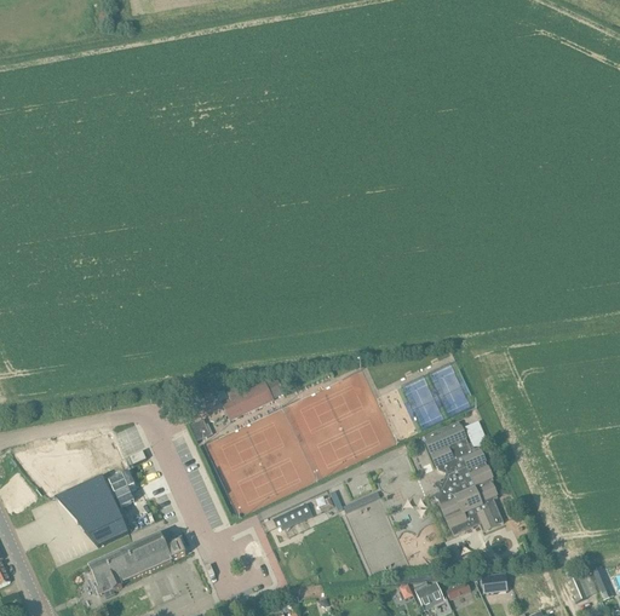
[(230,397),(222,402),(228,415),(228,416),(230,420),(274,398),(265,380),(239,393),(236,386),(227,391),(230,397)]
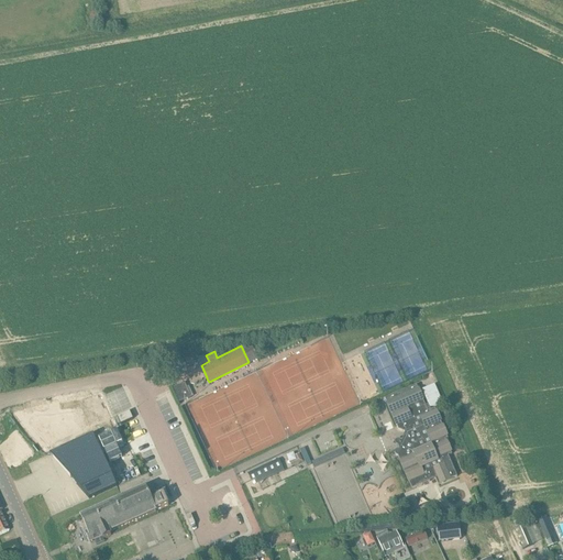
[(172,384),(178,398),(189,393),(184,379),(172,384)]
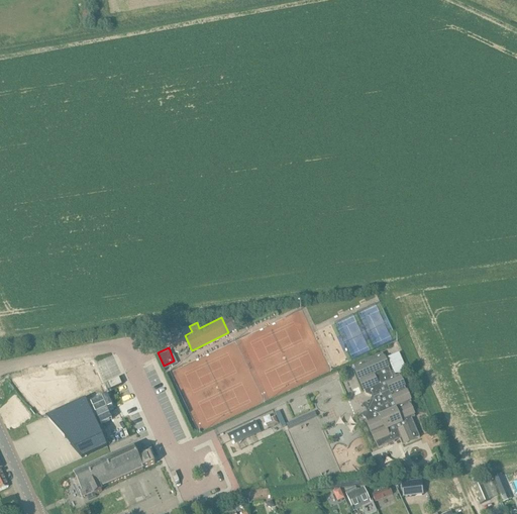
[(400,373),(396,374),(395,372),(407,367),(400,350),(388,355),(394,369),(391,370),(389,365),(385,353),(384,354),(383,351),(353,364),(354,367),(353,368),(358,378),(359,378),(366,392),(372,394),(369,402),(366,400),(364,401),(363,404),(364,406),(366,407),(367,409),(364,410),(363,413),(364,415),(366,416),(379,446),(400,437),(402,442),(420,435),(412,416),(415,414),(409,401),(411,400),(400,373)]
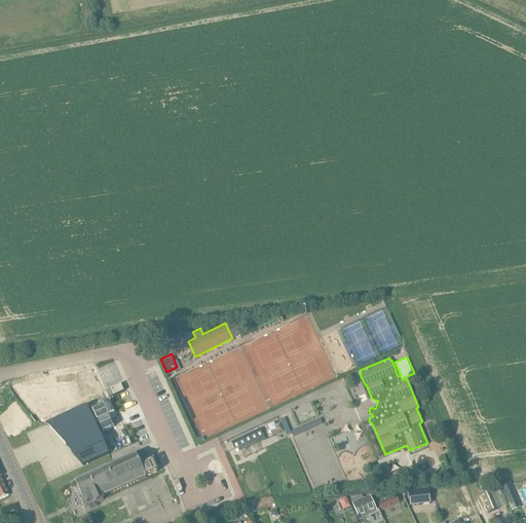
[(30,379),(13,382),(46,420),(99,397),(106,394),(94,367),(86,368),(84,368),(60,373),(60,374),(50,377),(49,378),(48,375),(30,379)]
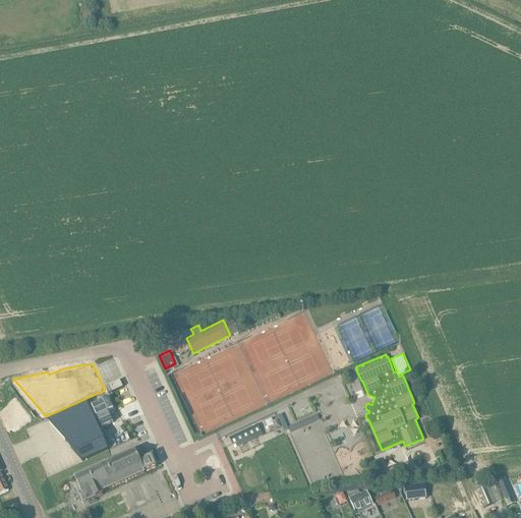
[(348,367),(340,371),(343,378),(351,373),(348,367)]
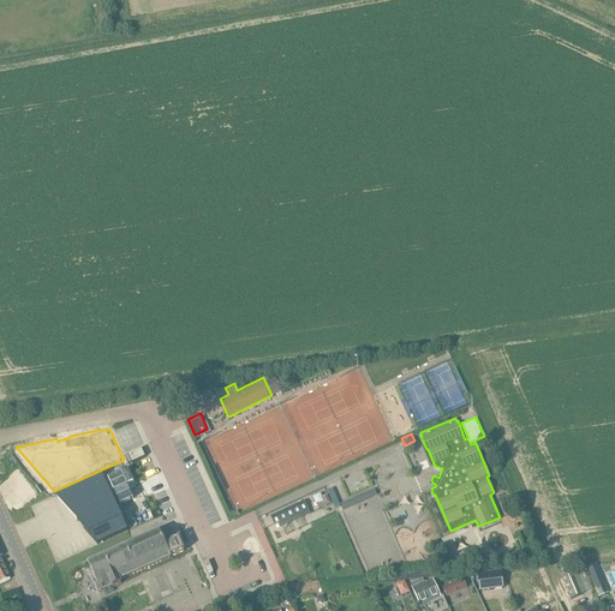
[(135,449),(129,453),(132,460),(144,454),(142,447),(135,449)]
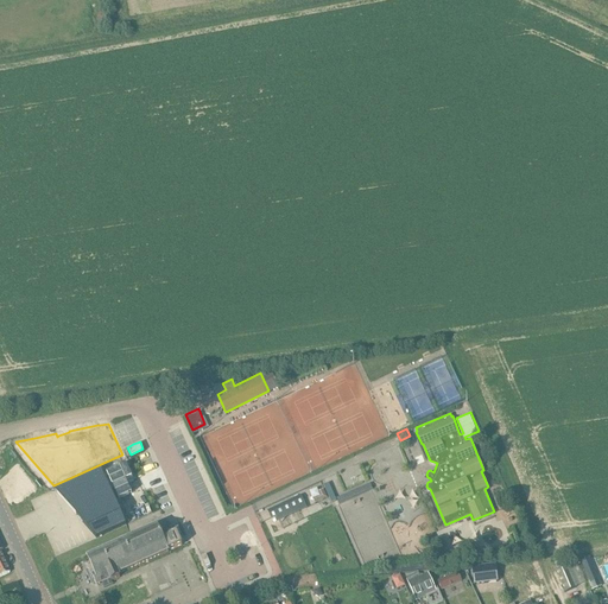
[(101,465),(75,477),(90,512),(78,516),(95,536),(126,522),(101,465)]
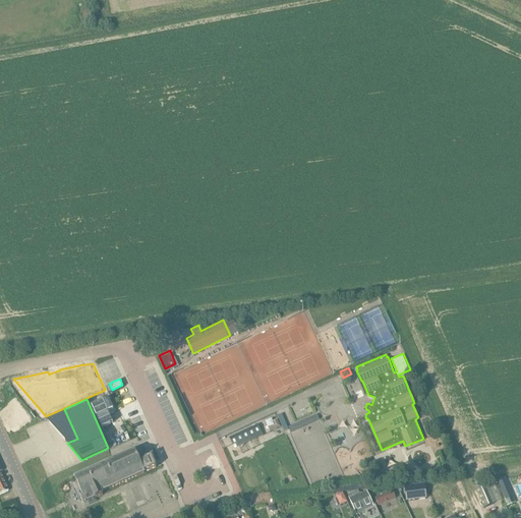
[(108,399),(92,406),(96,417),(97,418),(102,428),(113,423),(108,412),(113,409),(108,399)]
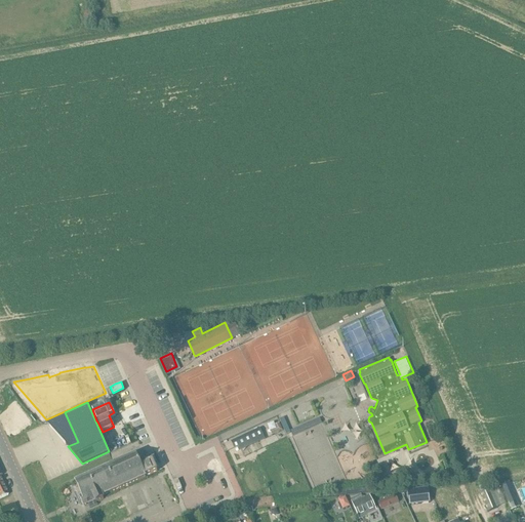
[(259,426),(231,439),(234,445),(263,432),(259,426)]
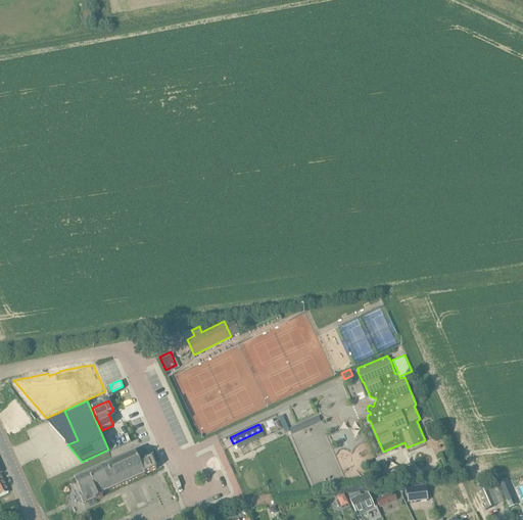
[(146,472),(157,467),(152,456),(140,461),(135,452),(77,478),(82,490),(80,491),(84,501),(94,495),(95,498),(104,493),(103,491),(146,472)]
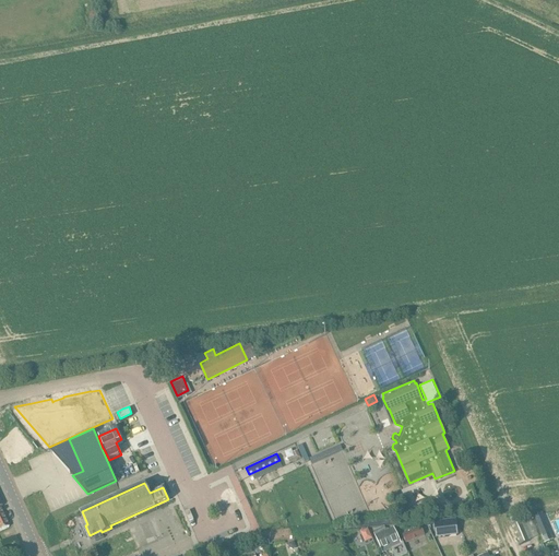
[(0,498),(0,528),(9,524),(0,504),(0,503),(2,503),(0,498)]
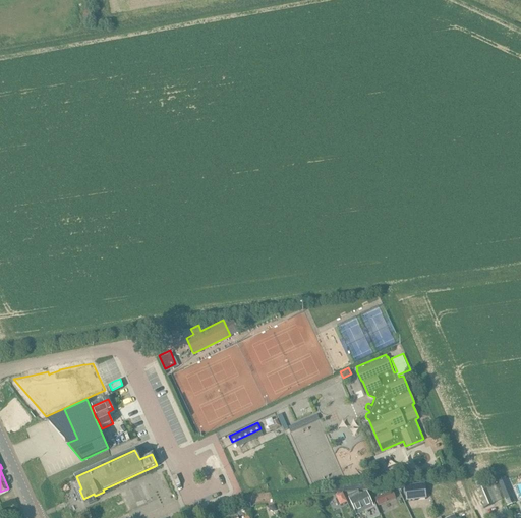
[(505,475),(498,478),(506,497),(512,494),(505,475)]
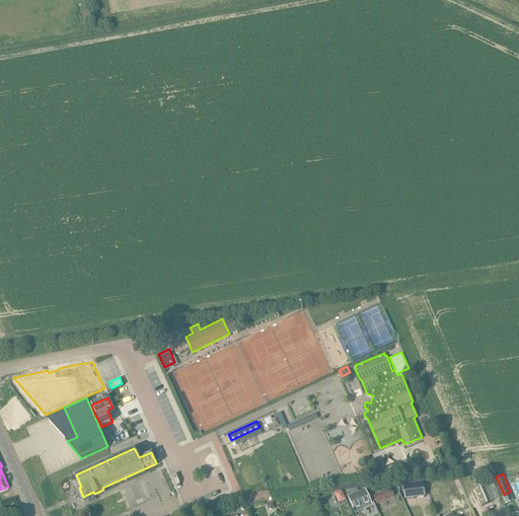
[(424,480),(402,482),(404,496),(425,494),(424,480)]
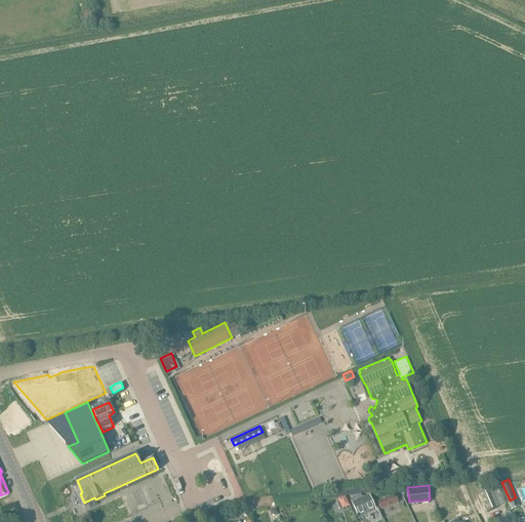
[(497,505),(489,486),(480,490),(487,509),(497,505)]
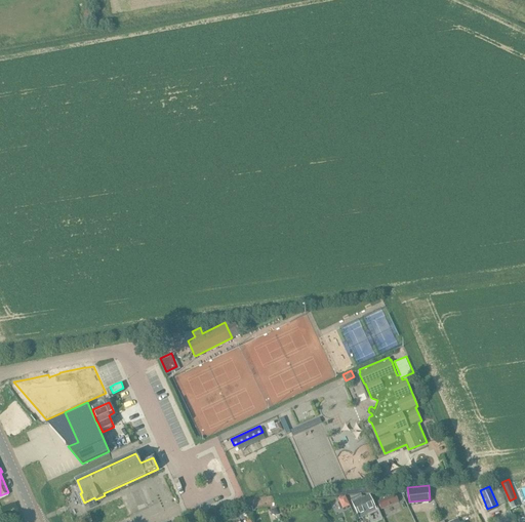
[(395,491),(377,499),(381,508),(398,499),(395,491)]
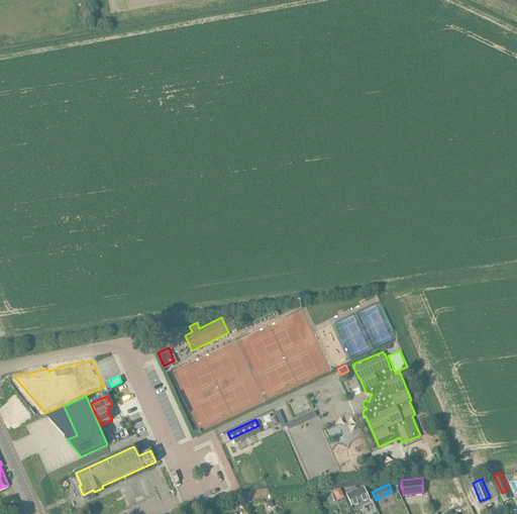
[(364,485),(346,493),(353,509),(371,501),(364,485)]
